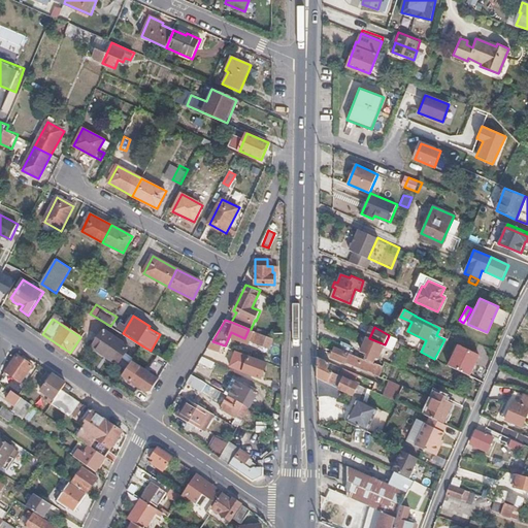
[(269,348),(273,337),(253,330),(250,339),(269,348)]
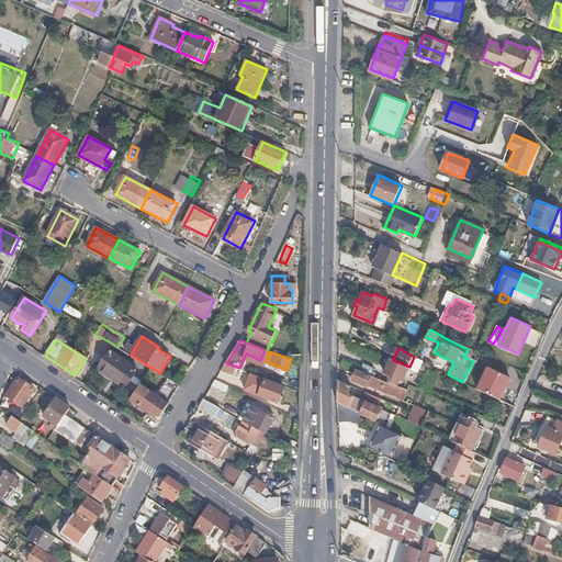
[(409,367),(393,360),(392,359),(385,373),(393,377),(391,381),(398,384),(401,380),(403,381),(409,367)]
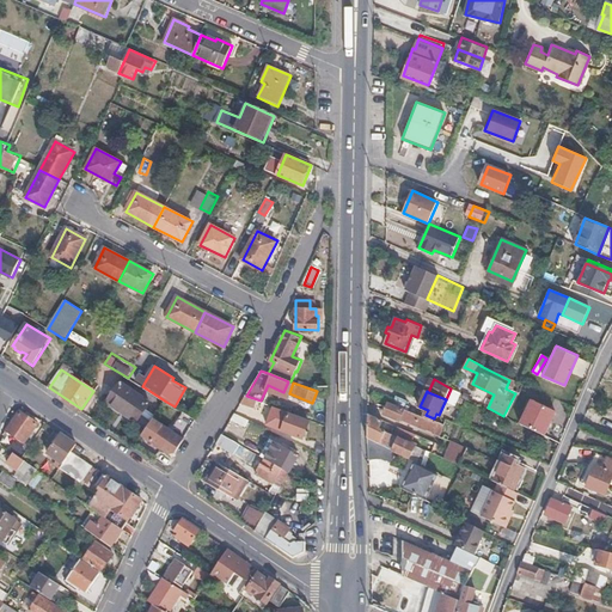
[(102,404),(133,422),(140,411),(109,392),(102,404)]
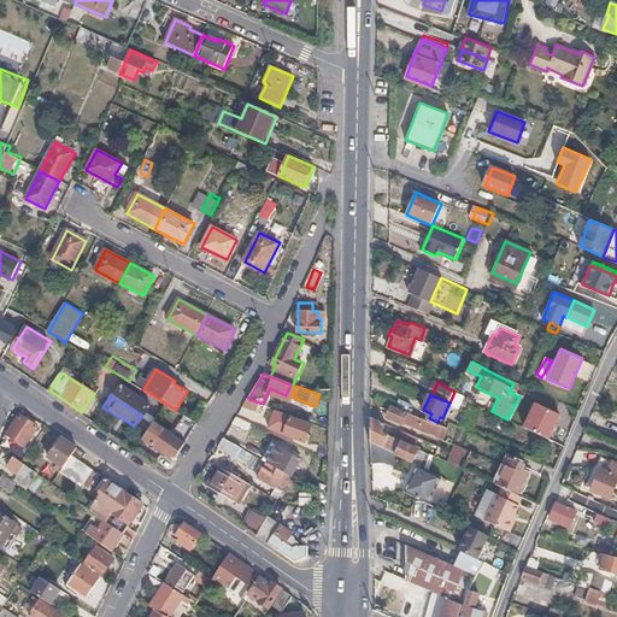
[(439,424),(439,425),(392,405),(388,415),(403,422),(404,418),(444,435),(447,427),(439,424)]
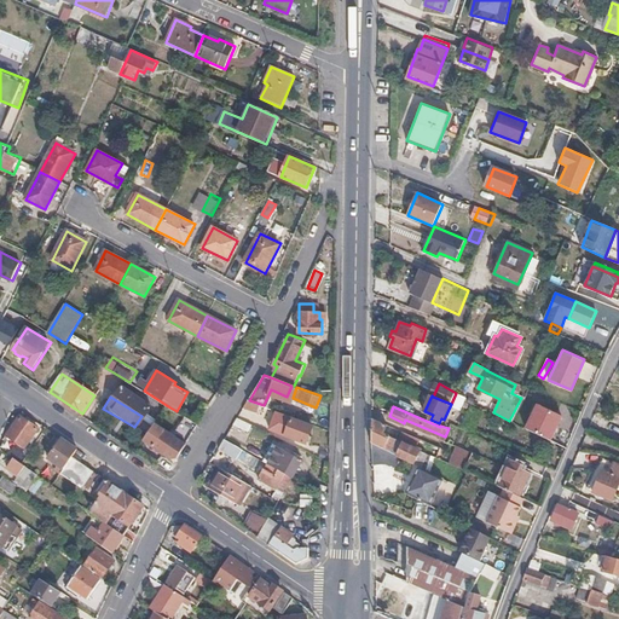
[(538,406),(526,429),(550,441),(561,417),(538,406)]
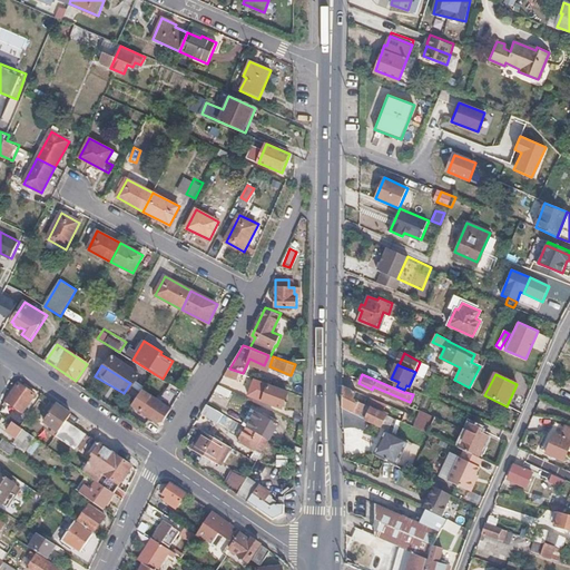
[(268,385),(269,383),(255,377),(248,393),(264,399),(263,401),(282,408),(288,392),(268,385)]
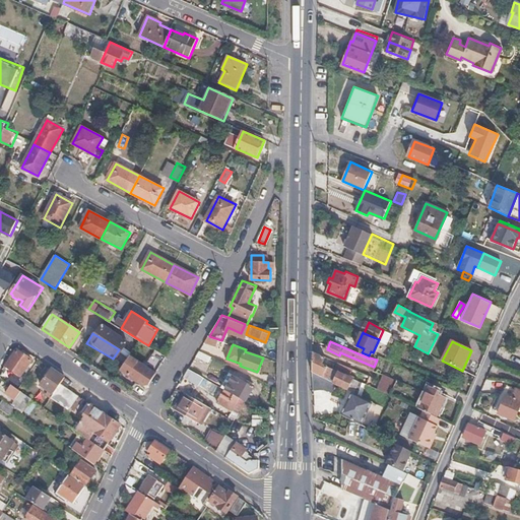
[(21,377),(31,361),(17,350),(6,367),(21,377)]
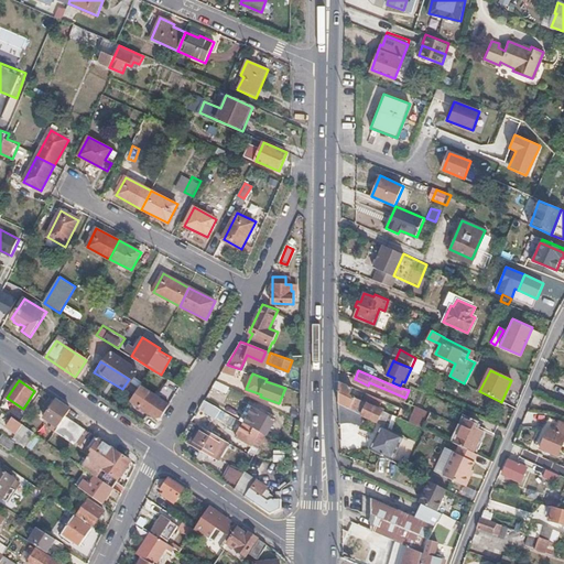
[(228,396),(232,387),(217,380),(213,387),(228,396)]
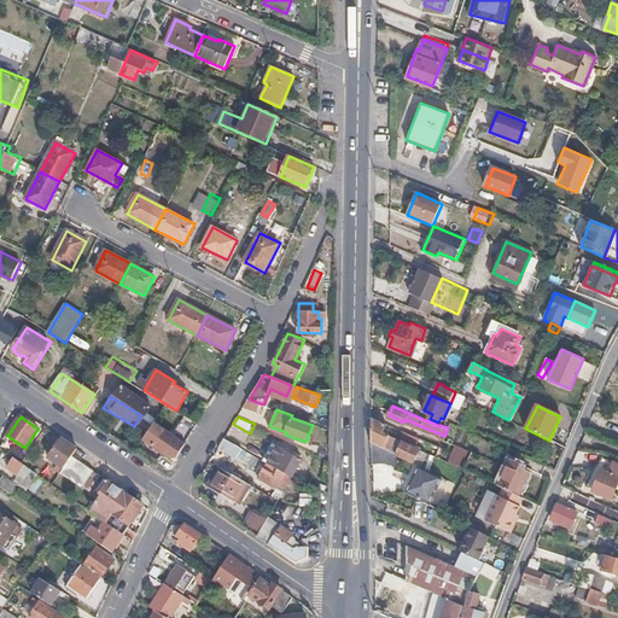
[(388,424),(373,417),(372,441),(419,462),(421,456),(418,455),(420,448),(417,445),(420,437),(404,431),(401,439),(404,441),(403,444),(397,442),(398,439),(384,432),(388,424)]
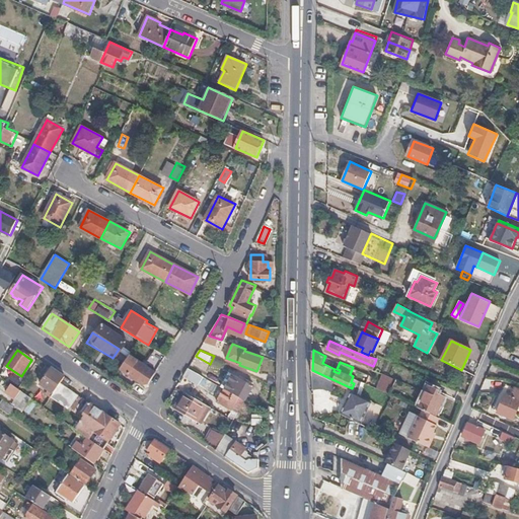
[(156,373),(131,356),(122,369),(145,385),(149,385),(156,373)]
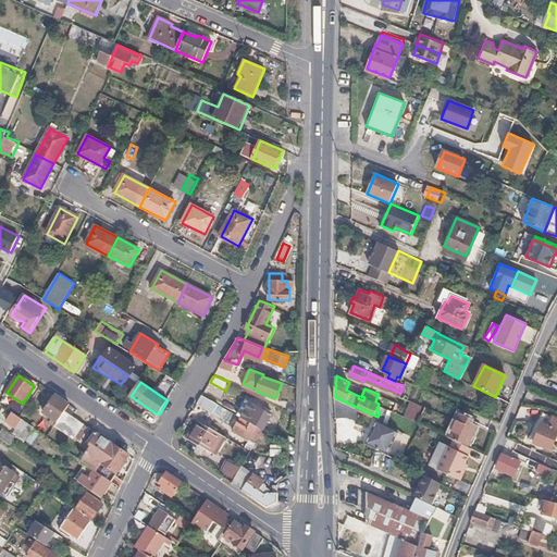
[(65,411),(70,405),(54,395),(42,412),(58,422),(65,411)]
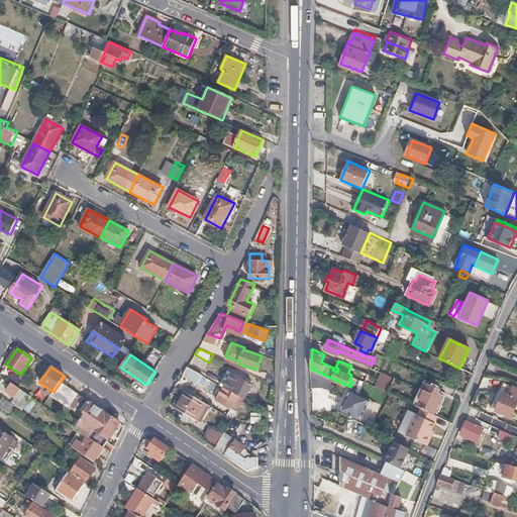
[(199,372),(188,367),(185,372),(195,378),(199,372)]
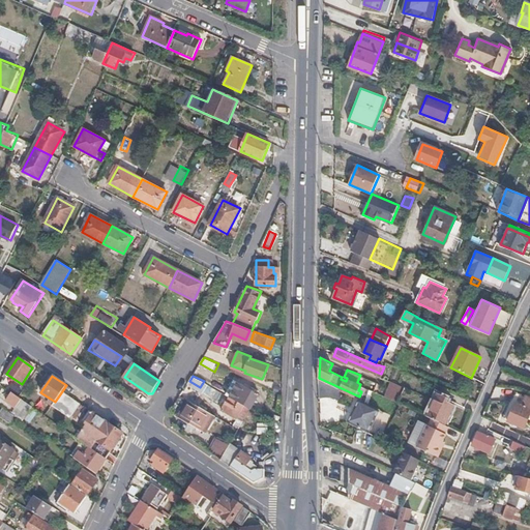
[(234,379),(227,393),(230,395),(251,407),(252,408),(260,392),(234,379)]
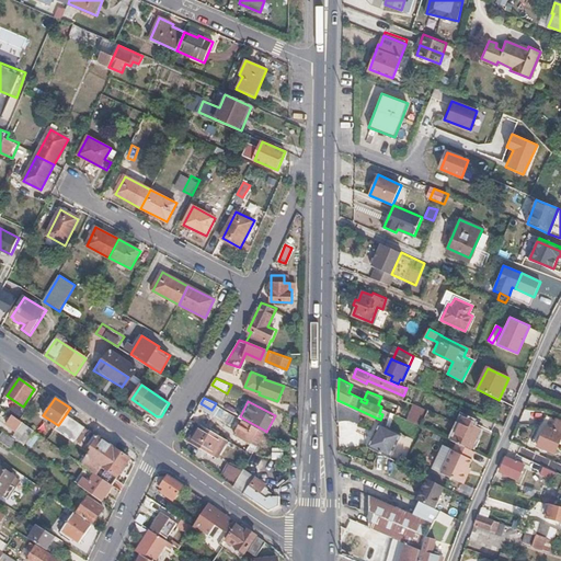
[(407,420),(421,423),(424,408),(411,404),(407,420)]
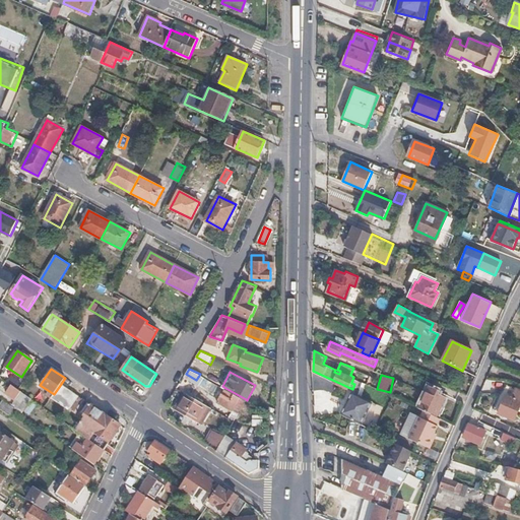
[(78,396),(61,384),(54,394),(51,399),(66,409),(67,407),(69,409),(78,396)]
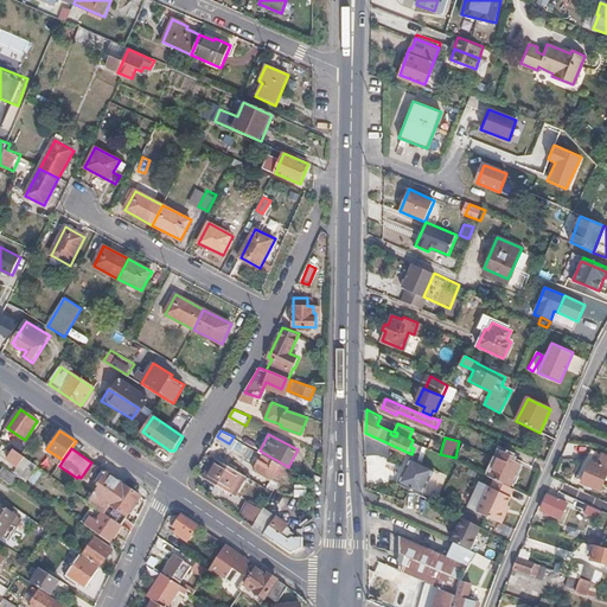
[(489,475),(496,479),(509,485),(521,462),(512,459),(513,457),(500,449),(489,475)]
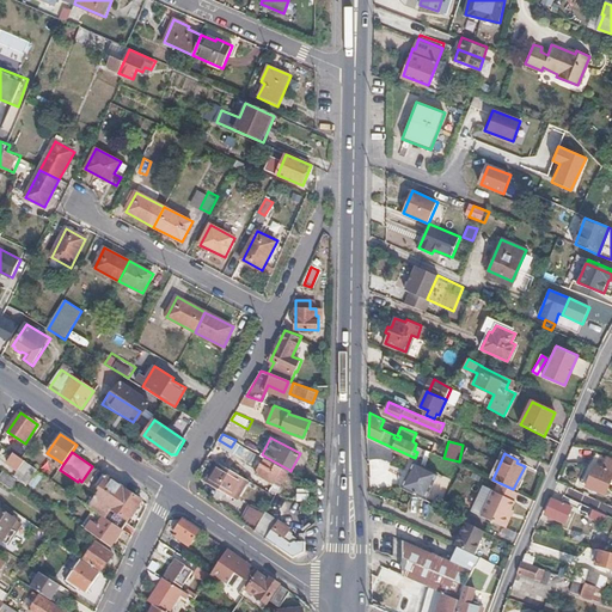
[(18,472),(25,461),(14,454),(7,464),(18,472)]
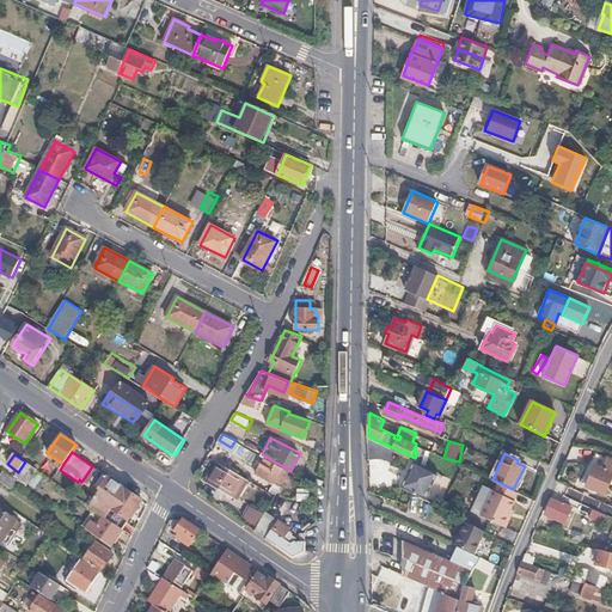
[(276,494),(289,470),(265,457),(256,473),(267,479),(273,470),(279,473),(269,490),(276,494)]
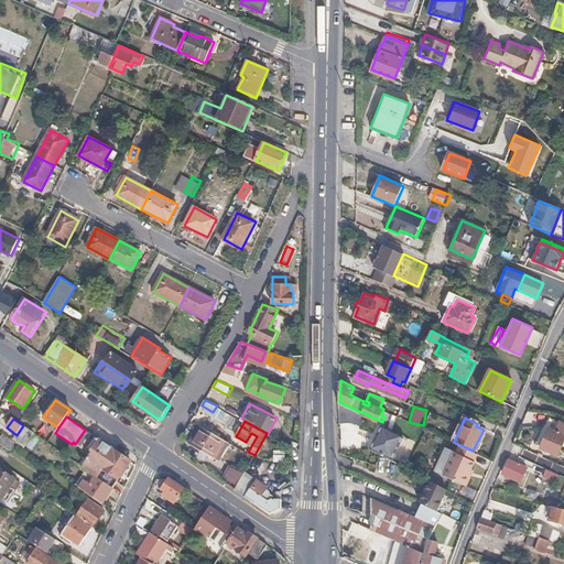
[(563,422),(560,421),(556,430),(550,427),(541,448),(557,455),(563,440),(563,422)]
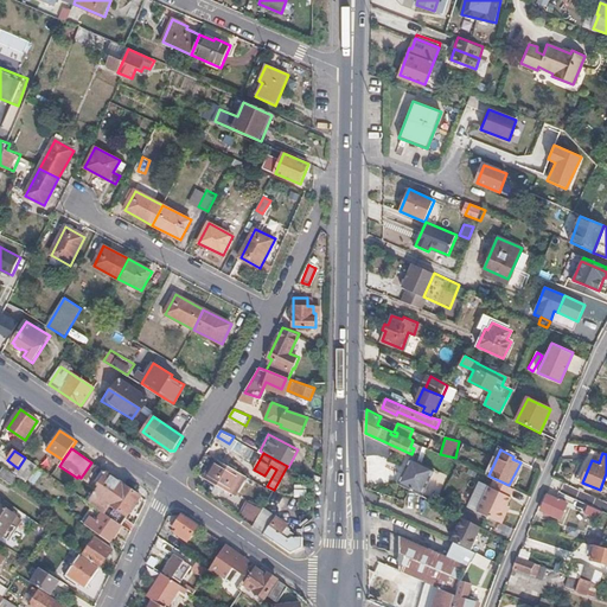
[(436,466),(420,459),(413,455),(400,481),(425,493),(436,466)]
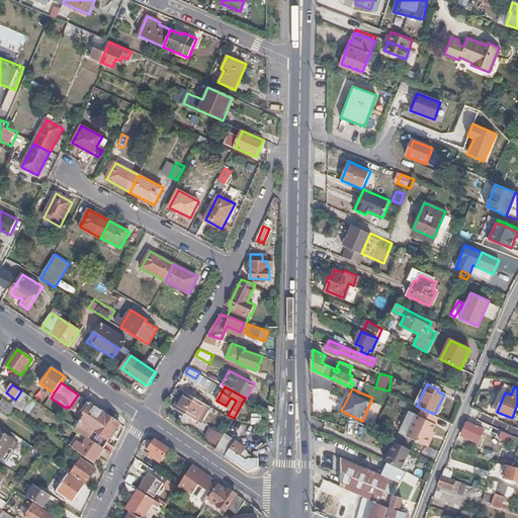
[(170,408),(199,424),(208,407),(180,391),(170,408)]
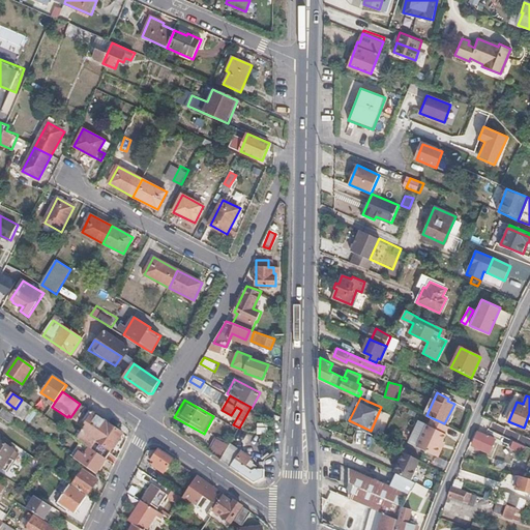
[(0,416),(8,423),(13,415),(2,408),(0,410),(0,416)]
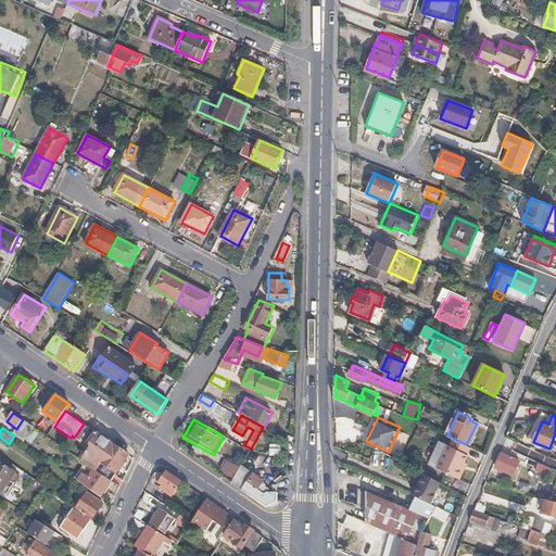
[(111,481),(128,455),(98,432),(93,430),(86,441),(91,445),(90,447),(81,460),(93,469),(111,481)]
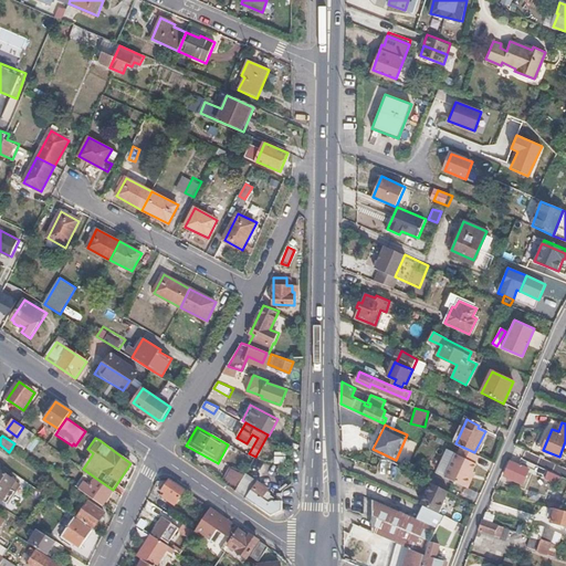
[(477,461),(479,454),(474,452),(462,447),(460,453),(457,452),(451,467),(446,478),(465,486),(471,485),(477,472),(474,471),(478,462),(477,461)]
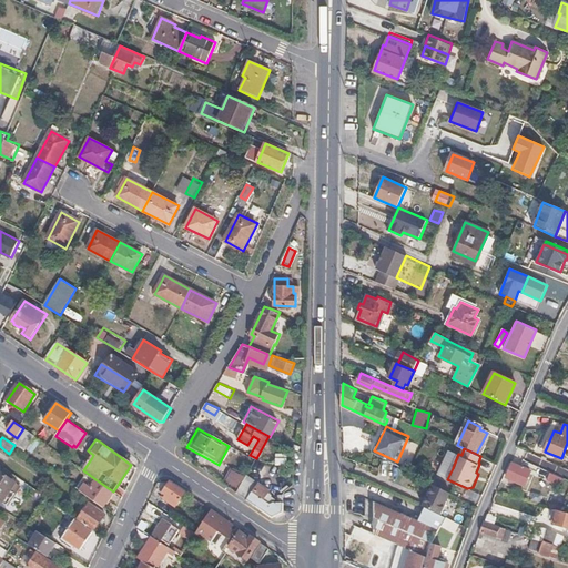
[(446,466),(453,468),(458,454),(453,452),(446,466)]
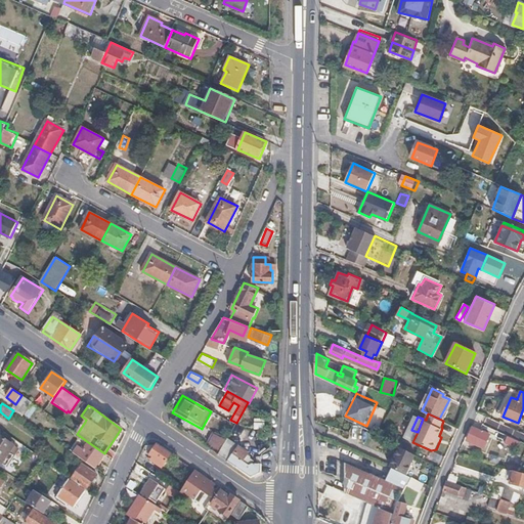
[(474,427),(468,439),(485,446),(490,434),(474,427)]
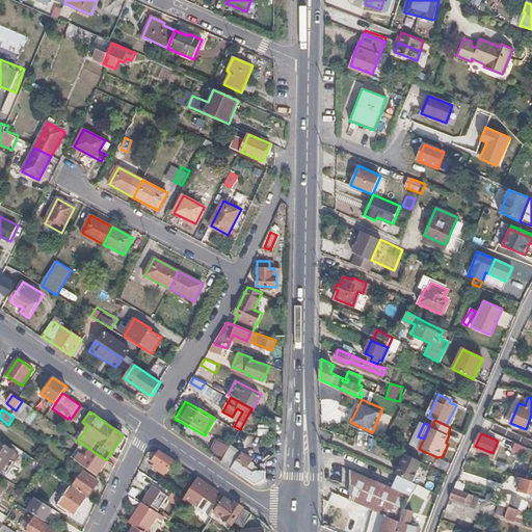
[(424,439),(418,436),(415,434),(409,445),(419,449),(424,439)]
